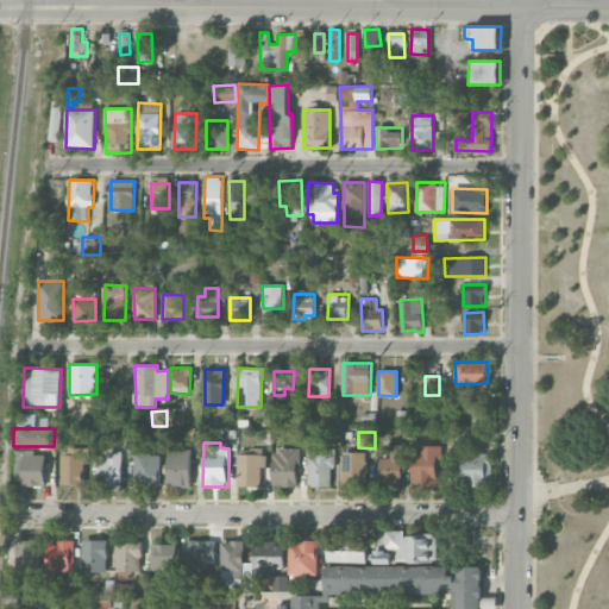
[(380,458),(381,485),(406,484),(405,445),(390,445),(390,458),(380,458)]
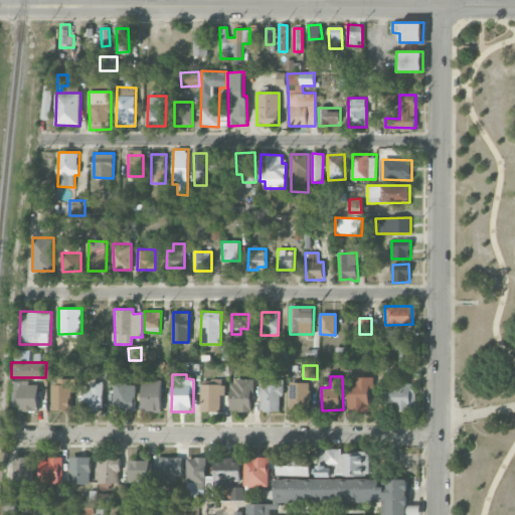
[(370,388),(373,388),(374,377),(349,376),(348,411),(369,411),(370,388)]
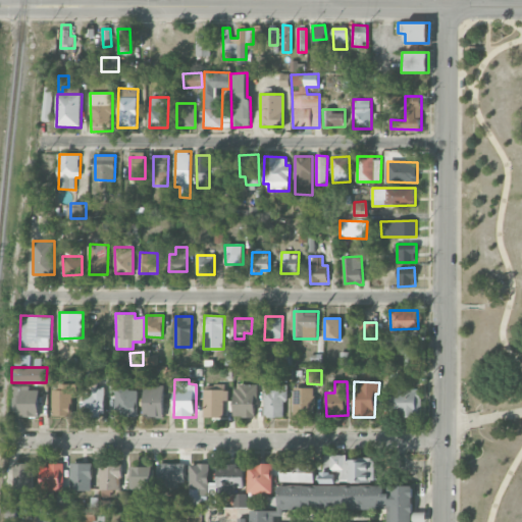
[(53,390),(53,416),(72,416),(72,398),(75,398),(75,383),(59,384),(59,389),(53,390)]
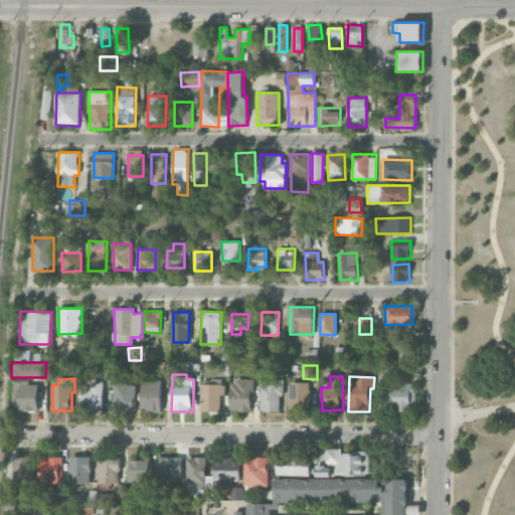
[(201,411),(221,411),(220,394),(223,394),(223,378),(210,379),(211,383),(200,384),(201,411)]
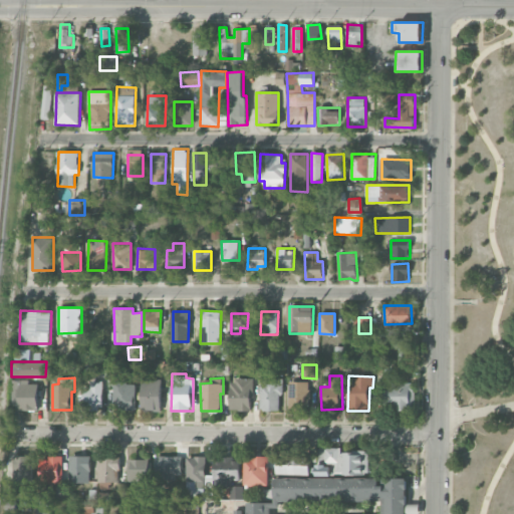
[(281,379),(260,378),(260,411),(281,411),(281,379)]
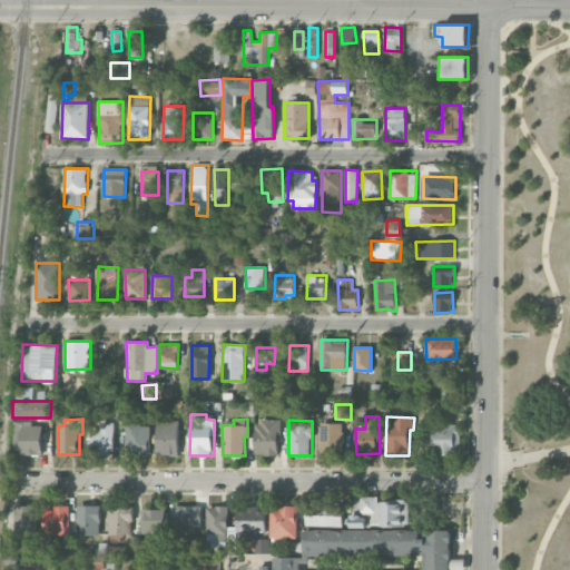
[(43,426),(32,426),(32,421),(13,421),(13,449),(21,449),(21,454),(42,455),(43,426)]
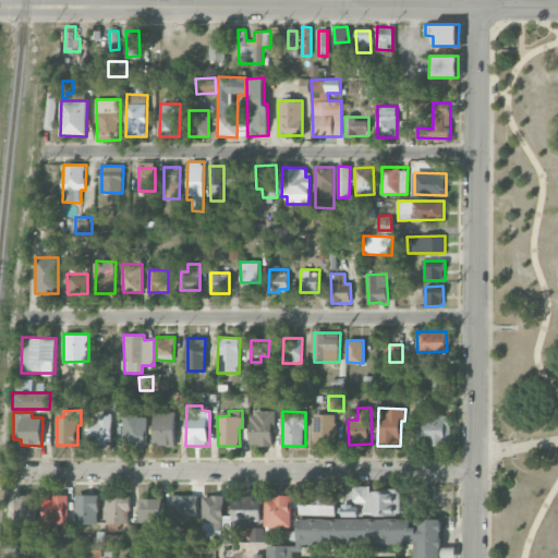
[(155,412),(154,446),(174,447),(176,412),(155,412)]
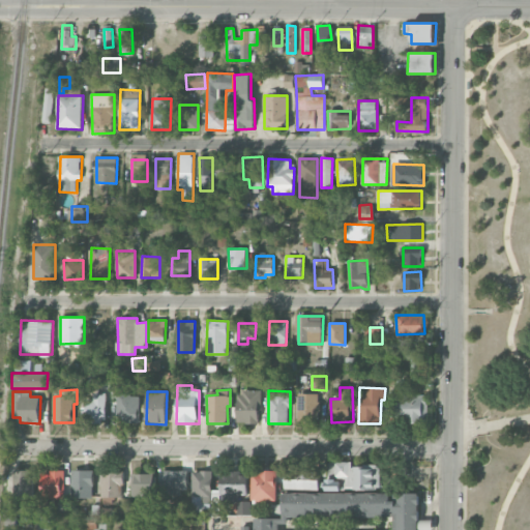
[(260,391),(237,391),(237,423),(260,423),(260,391)]
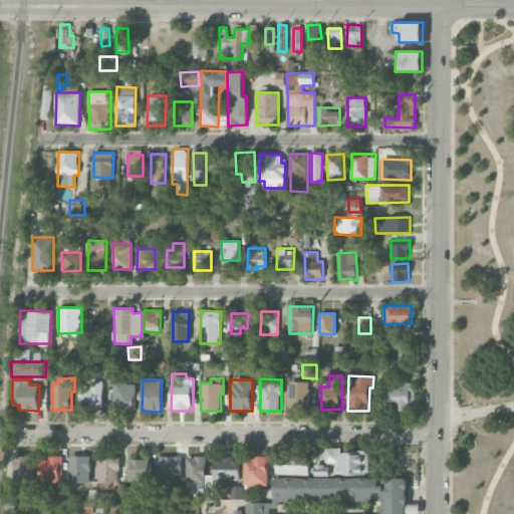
[(103,381),(90,380),(90,388),(84,387),(83,410),(102,410),(103,381)]
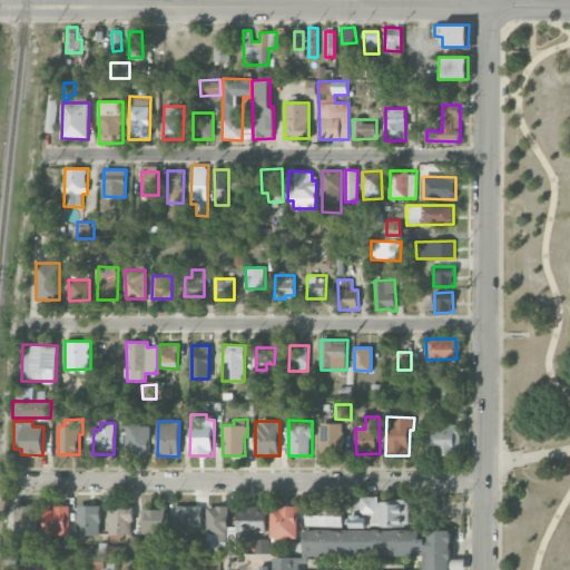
[(344,423),(321,423),(320,454),(344,454),(344,423)]
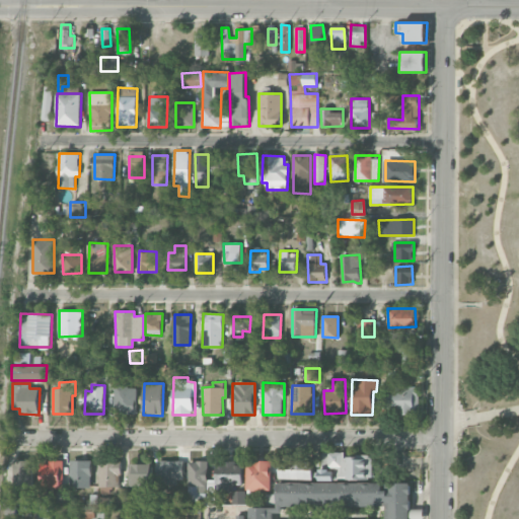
[(137,414),(137,386),(115,386),(115,414),(137,414)]
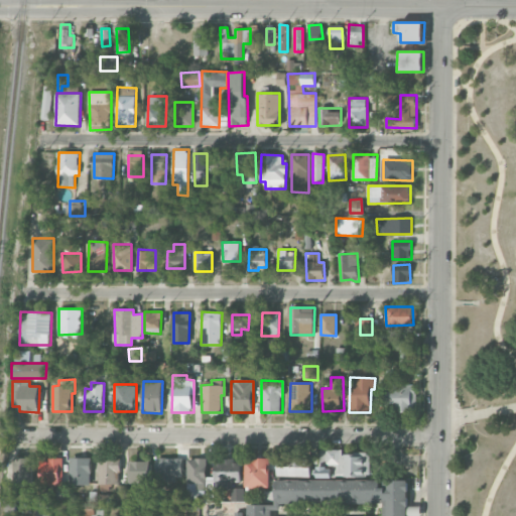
[(415,411),(416,386),(385,386),(384,410),(415,411)]
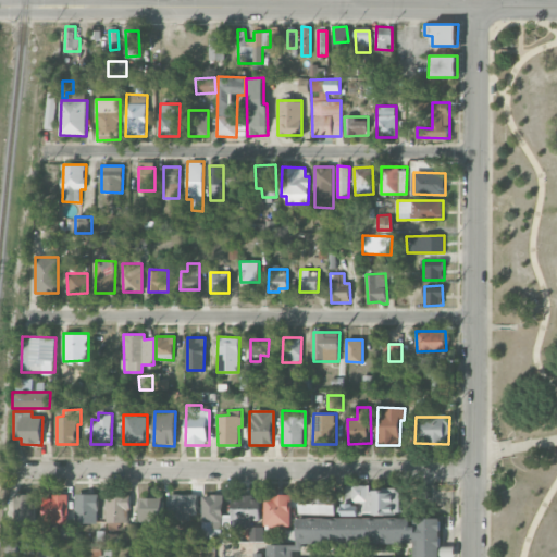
[(401,491),(368,490),(368,485),(354,485),(354,504),(344,504),(344,515),(401,515),(401,491)]
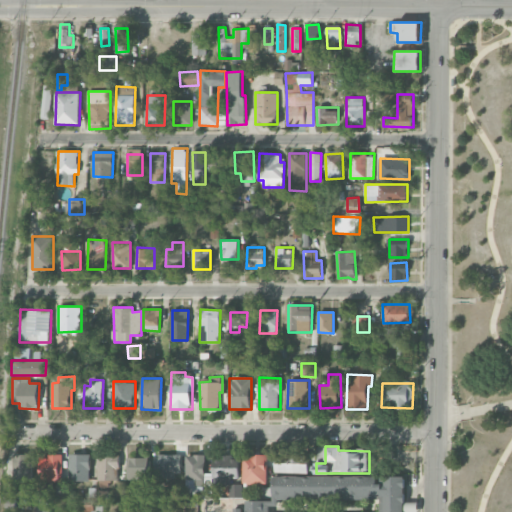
[(32,454),(14,454),(15,479),(33,479),(32,454)]
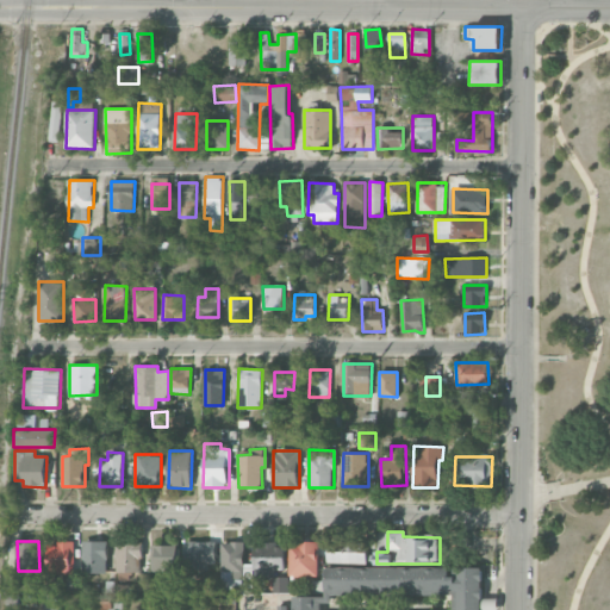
[(74,574),(75,542),(48,541),(47,573),(74,574)]
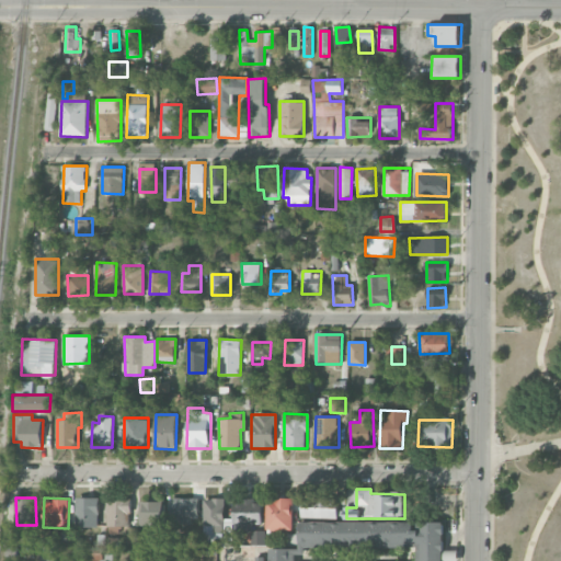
[(99,497),(76,497),(76,527),(99,527),(99,497)]
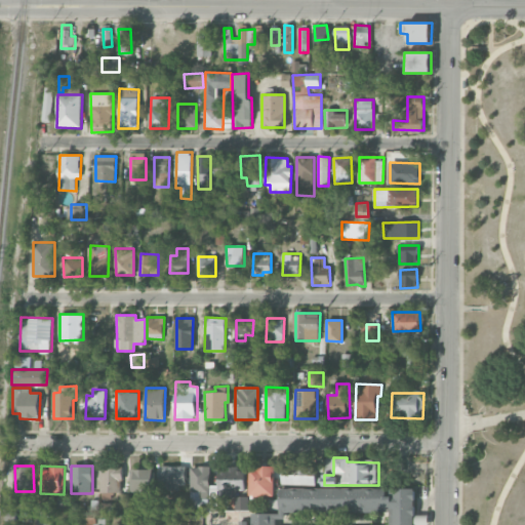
[(99,492),(121,493),(122,466),(99,466),(99,492)]
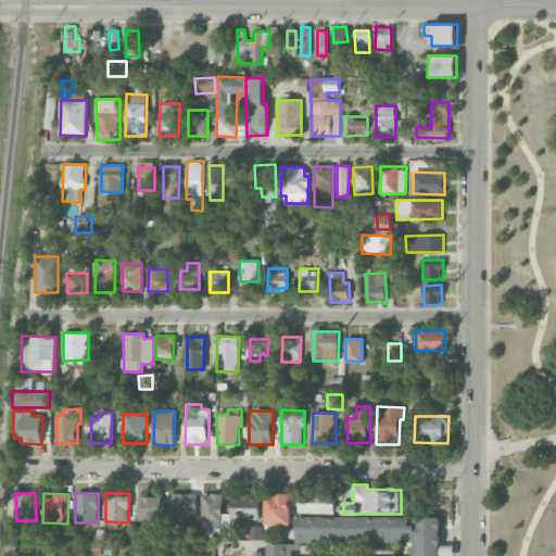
[(197,493),(168,494),(168,518),(198,518),(197,493)]
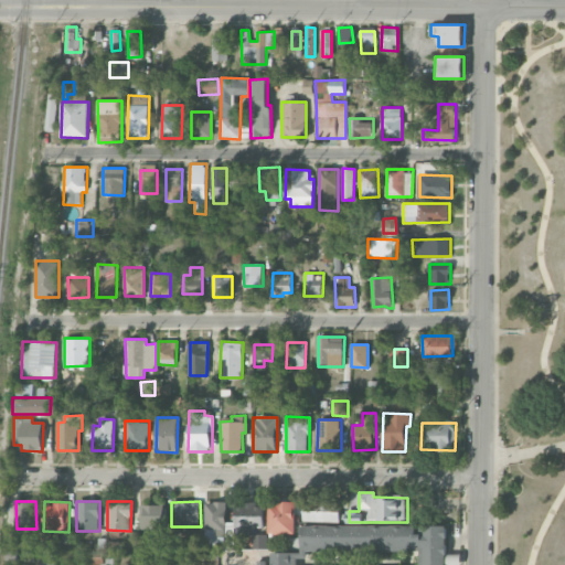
[(297,502),(269,501),(268,534),(296,534),(297,502)]
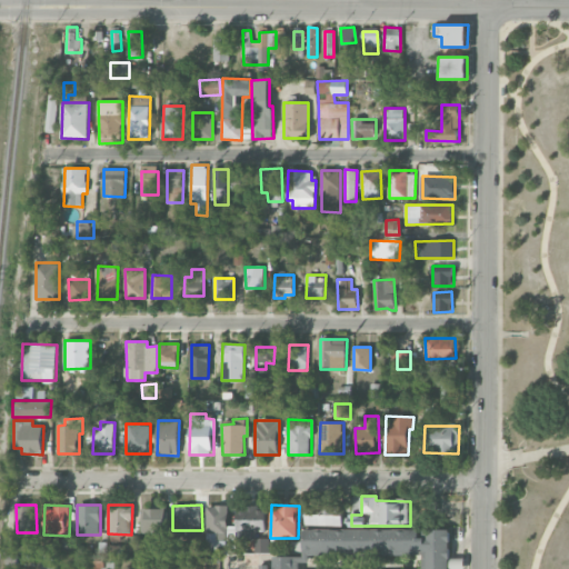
[(343,525),(343,505),(307,505),(307,526),(343,525)]
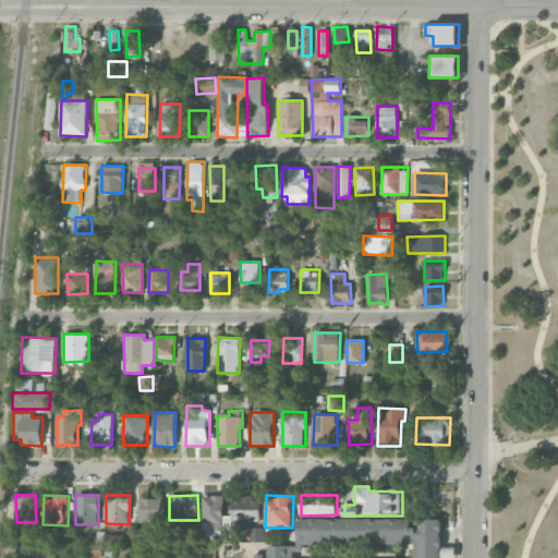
[(203,496),(203,540),(213,540),(213,530),(234,530),(234,529),(253,529),(253,521),(262,521),(262,499),(252,499),(252,497),(232,497),(232,516),(223,516),(223,496),(203,496)]
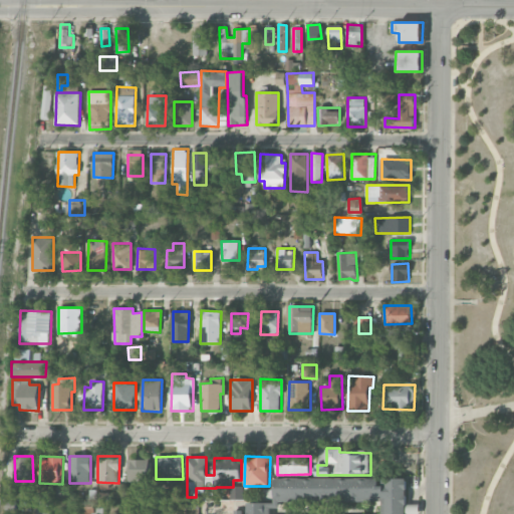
[(151,460),(127,459),(126,482),(150,482),(151,460)]
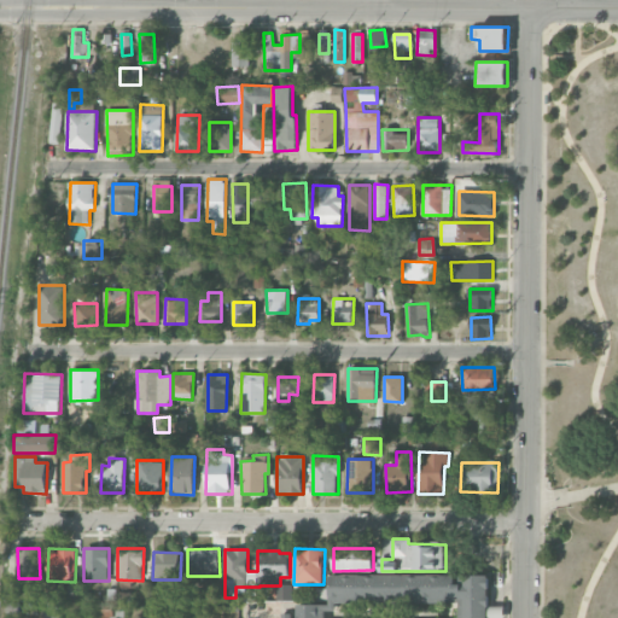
[(331,576),(331,604),(298,605),(298,617),(503,617),(503,608),(489,608),(489,575),(461,575),(461,584),(454,584),(454,575),(331,576)]
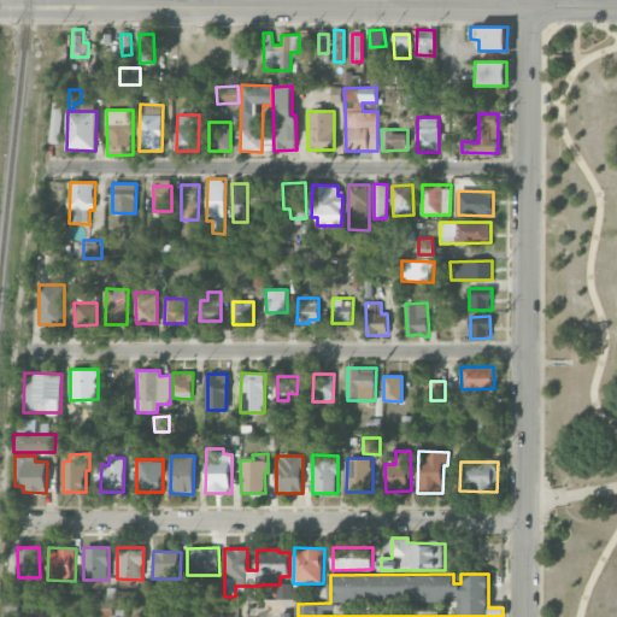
[(17,595),(16,581),(4,581),(4,597),(17,595)]
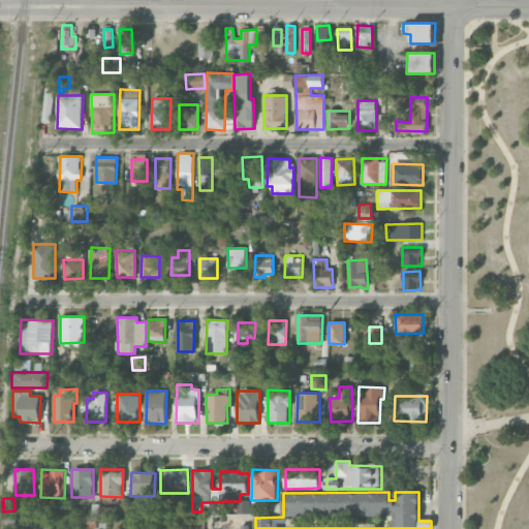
[(251,514),(251,500),(238,500),(238,515),(251,514)]
